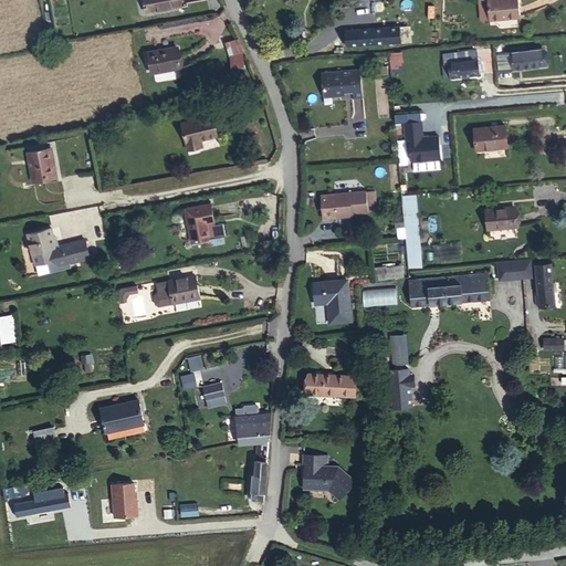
[(140,0),(144,16),(179,8),(178,0),(140,0)]
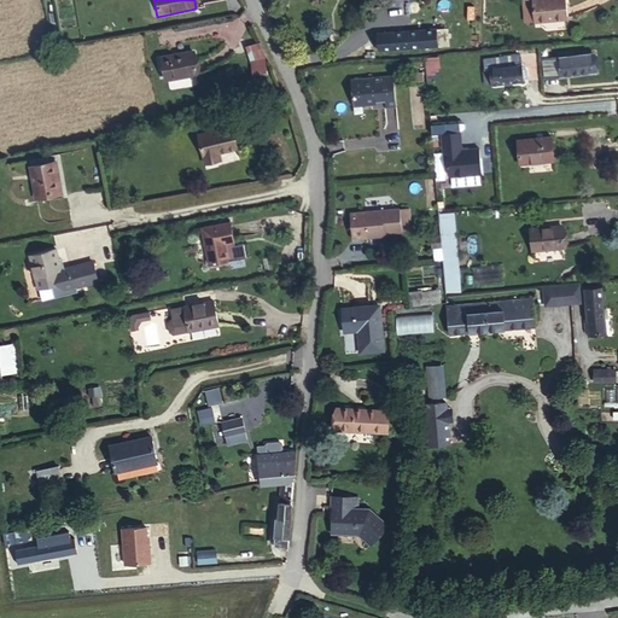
[(538,24),(536,0),(535,0),(528,1),(530,24),(538,24)]
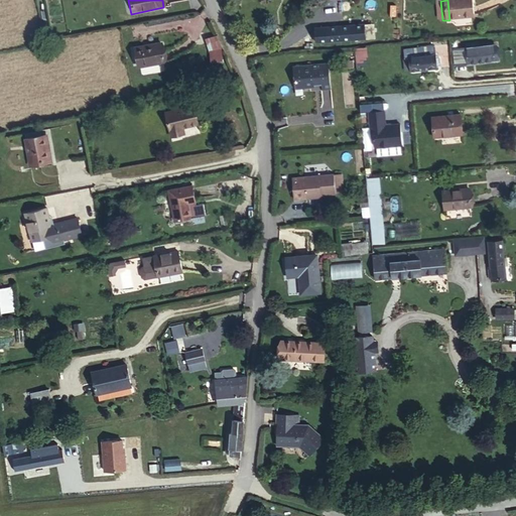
[(476,0),(447,0),(449,20),(478,17),(476,0)]
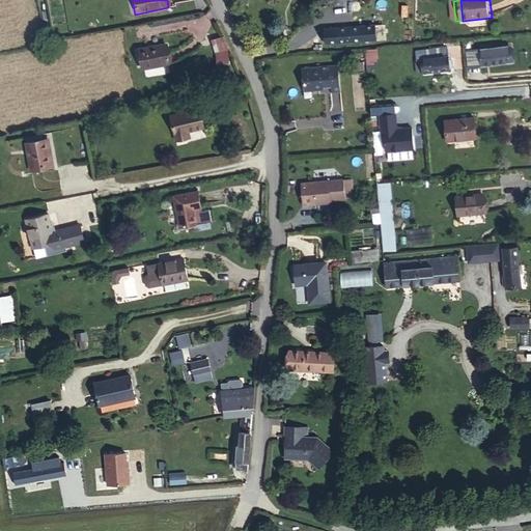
[(371,43),(371,29),(318,30),(317,45),(371,43)]
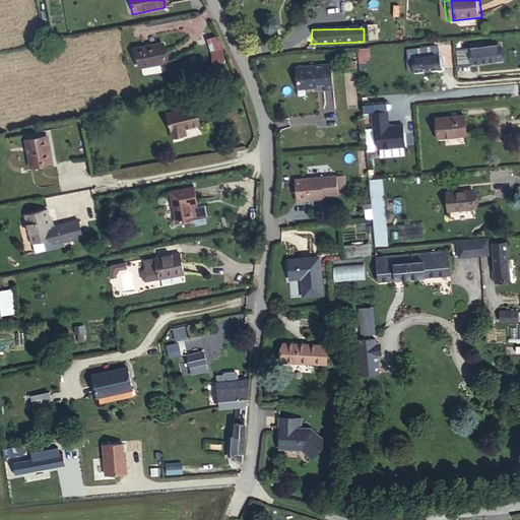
[(211,66),(223,65),(222,35),(210,35),(211,66)]
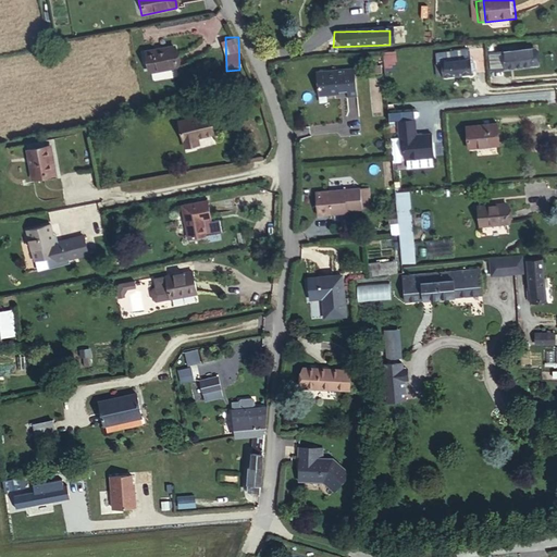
[(512,44),(498,45),(499,50),(500,67),(533,64),(532,47),(512,48),(512,44)]
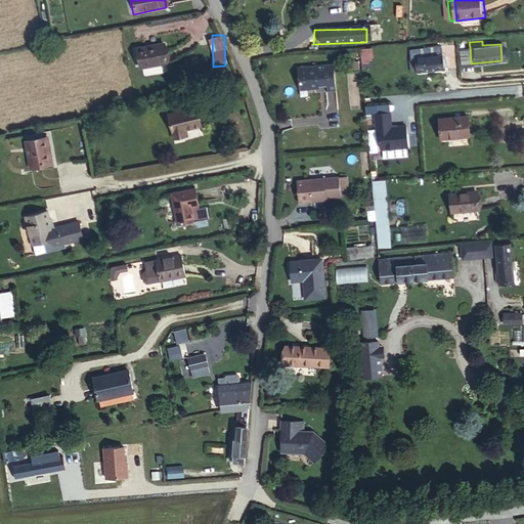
[(162,42),(133,48),(137,66),(166,60),(162,42)]
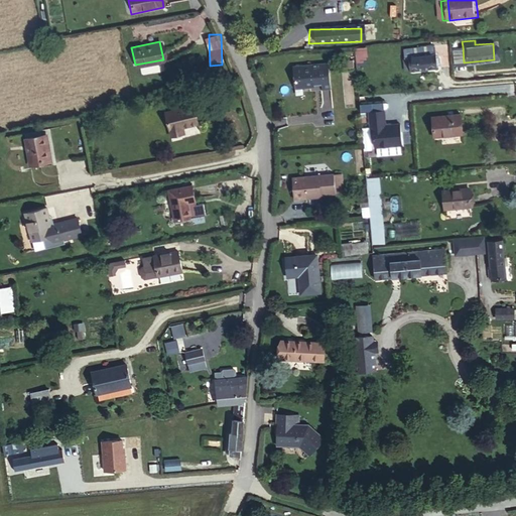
[(415,51),(440,49),(439,42),(408,44),(409,65),(415,63),(415,51)]
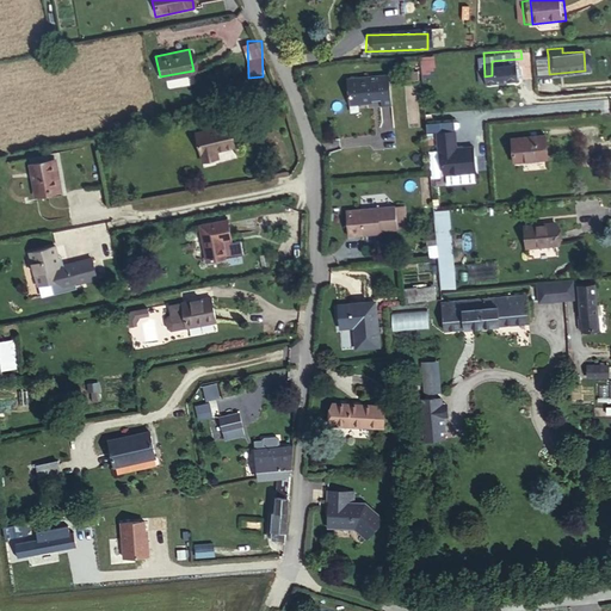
[(549,74),(548,55),(535,55),(536,75),(549,74)]
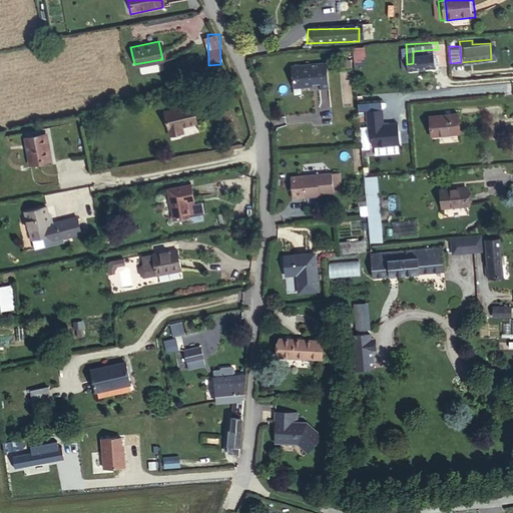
[(355,47),(347,48),(349,70),(357,70),(355,47)]
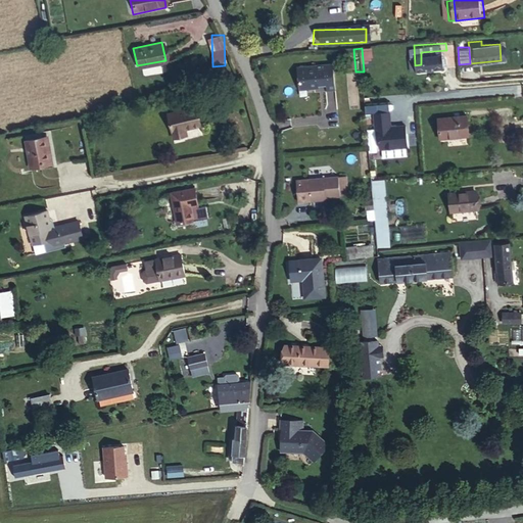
[(446,63),(446,50),(421,52),(421,64),(446,63)]
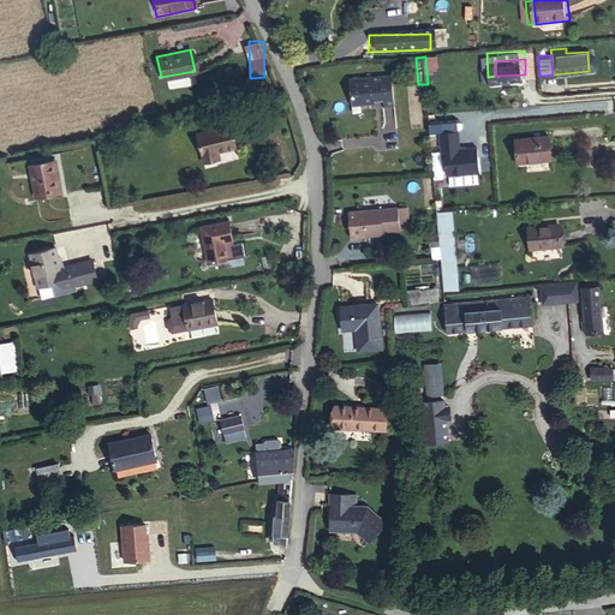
[(371,103),(372,106),(383,105),(380,76),(339,82),(342,107),(371,103)]
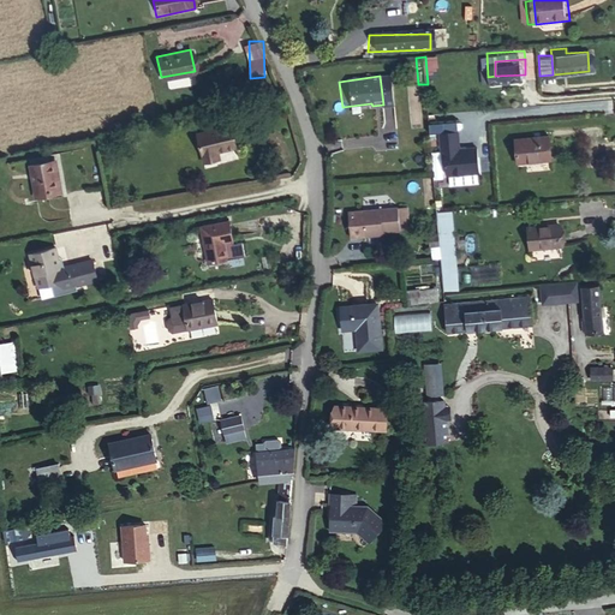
[(445,174),(481,172),(479,145),(460,147),(459,119),(429,121),(430,132),(442,131),(445,174)]
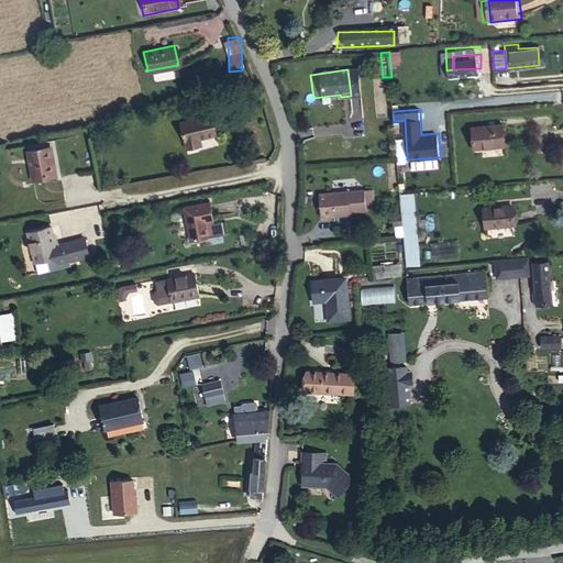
[(202,114),(170,122),(176,145),(190,142),(190,139),(207,135),(202,114)]
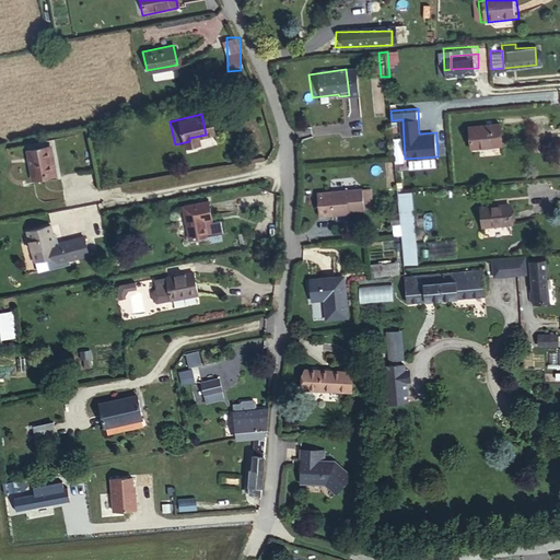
[(494,149),(492,128),(462,130),(463,152),(494,149)]
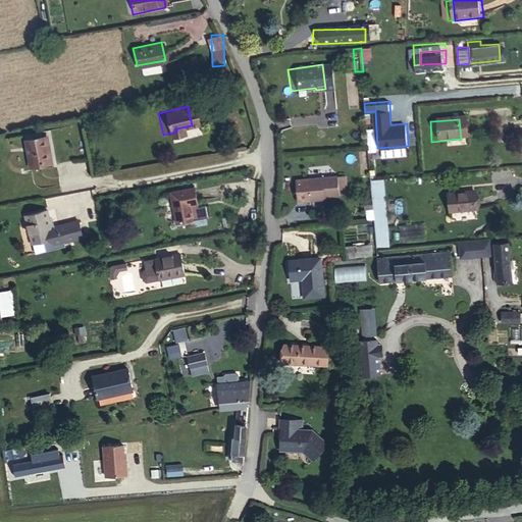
[(41,152),(39,138),(18,141),(22,166),(45,163),(43,152),(41,152)]
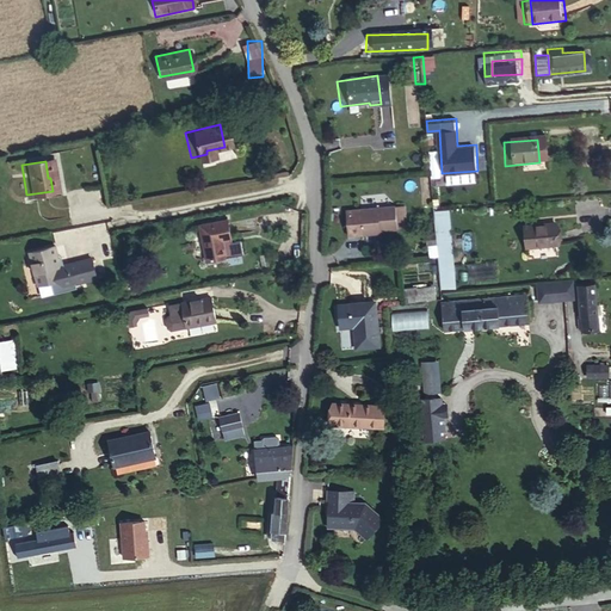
[(440,289),(456,288),(451,196),(434,197),(437,245),(430,245),(430,255),(439,255),(440,289)]
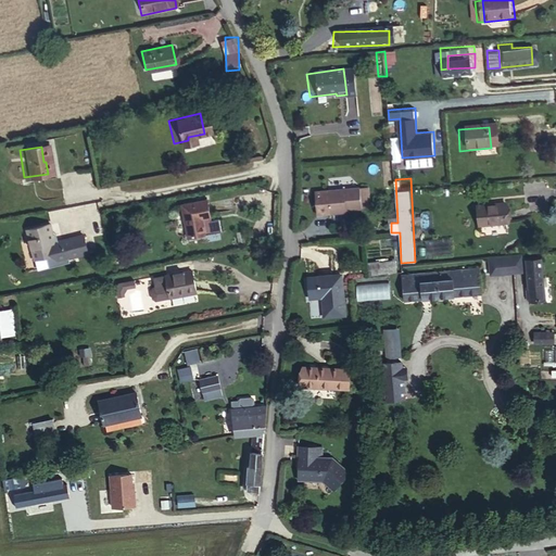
[(352,193),(354,214),(362,214),(359,192),(352,193)]
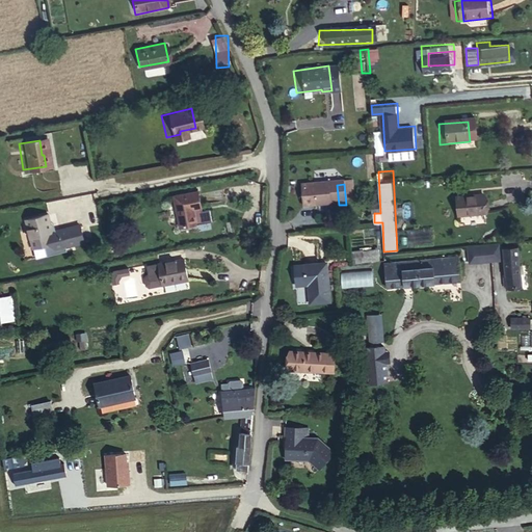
[(323,207),(339,205),(337,185),(293,188),(295,212),(323,209),(323,207)]
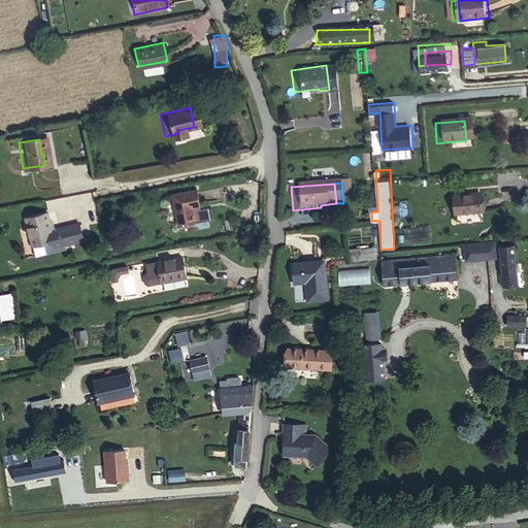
[(189,210),(198,208),(195,192),(168,198),(174,231),(192,227),(189,210)]
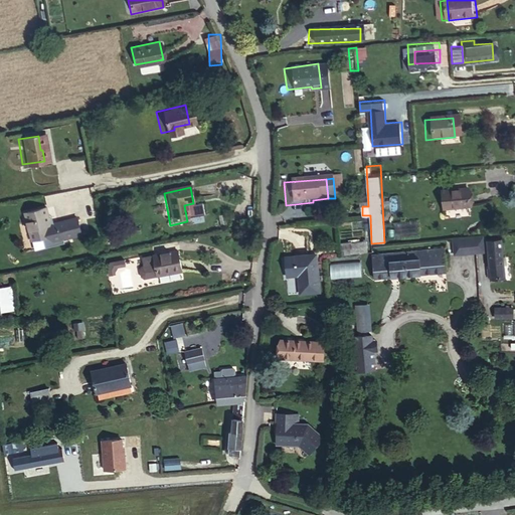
[(464,209),(462,192),(435,195),(437,212),(464,209)]
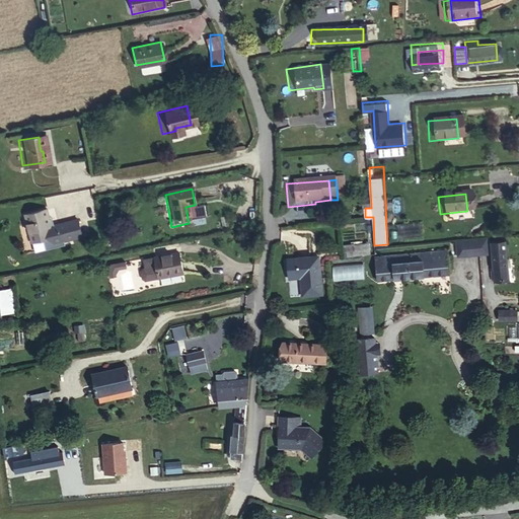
[(44,226),(40,209),(17,214),(23,242),(36,239),(43,238),(45,247),(56,245),(55,240),(63,238),(64,240),(74,238),(70,221),(44,226)]
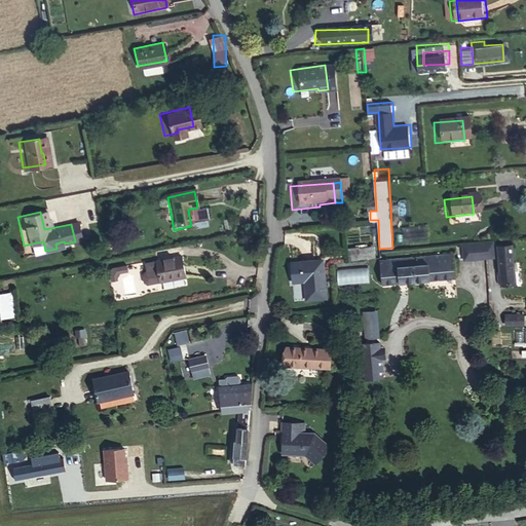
[(39,252),(45,251),(43,241),(37,242),(39,252)]
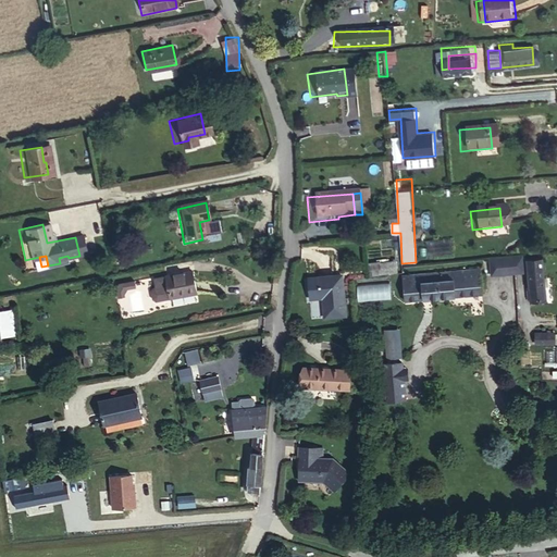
[(397,260),(370,260),(370,273),(397,273),(397,260)]
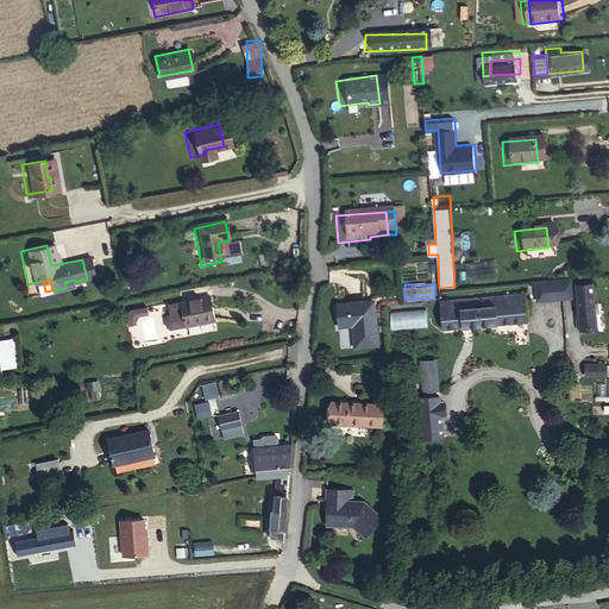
[(570,301),(567,284),(557,286),(558,303),(570,301)]
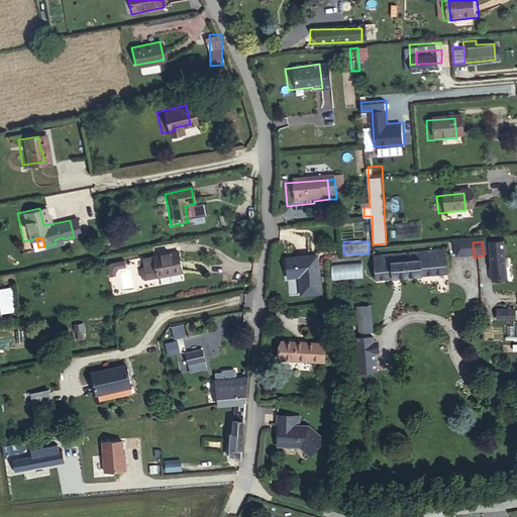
[(474,257),(473,242),(451,244),(453,260),(474,257)]
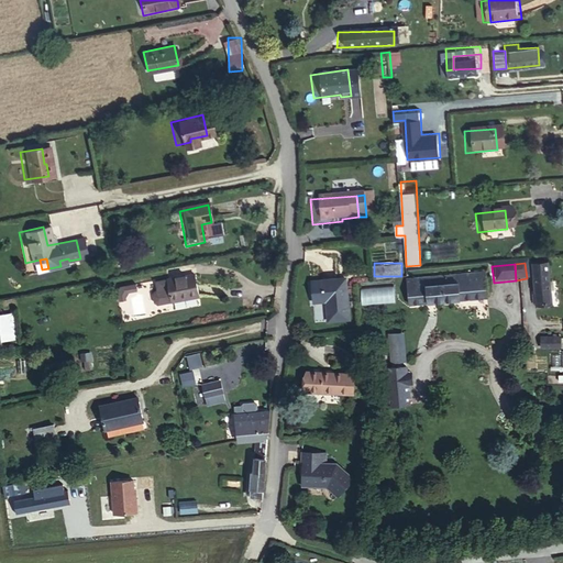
[(533,299),(550,297),(547,267),(530,269),(533,299)]
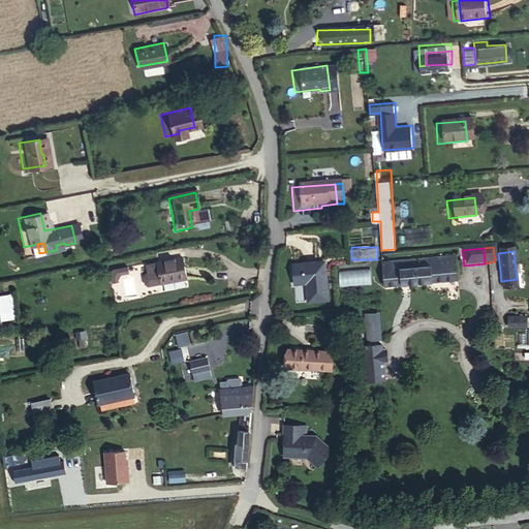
[(206,281),(203,260),(169,266),(172,274),(168,275),(166,278),(167,284),(170,286),(206,281)]
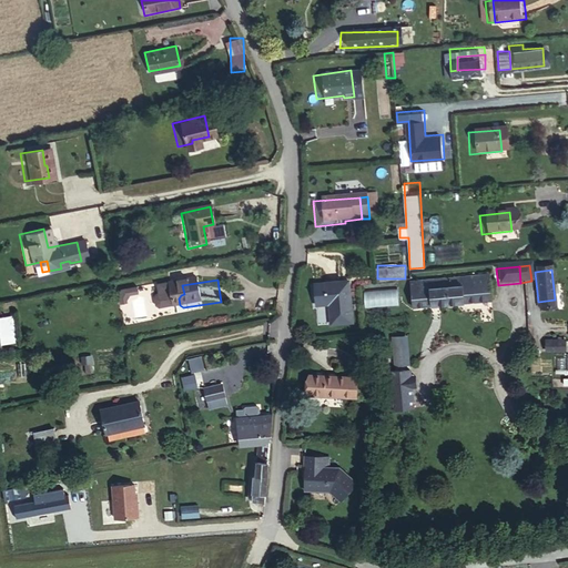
[(486,280),(404,288),(406,306),(389,308),(391,318),(459,311),(488,307),(486,280)]
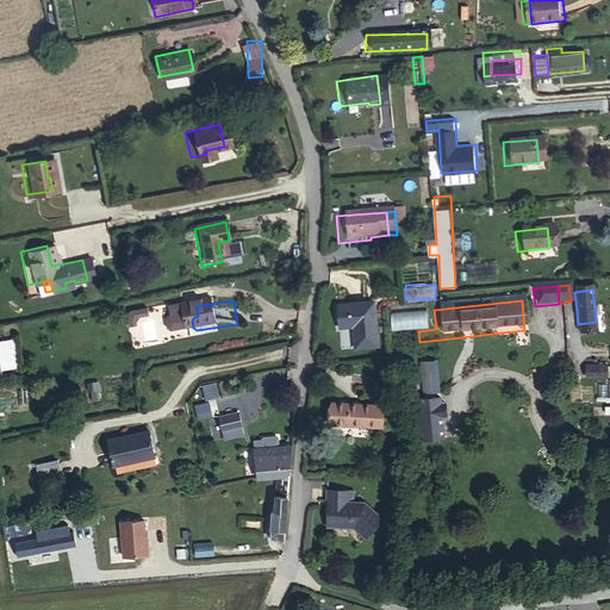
[(428,310),(391,311),(392,330),(428,329),(428,310)]
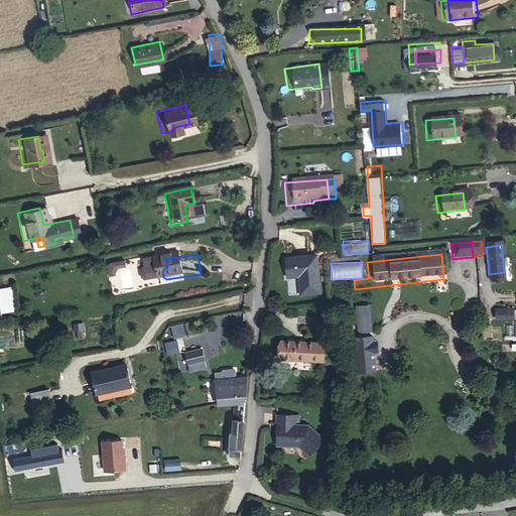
[(314,300),(311,275),(305,276),(304,264),(278,267),(280,286),(292,284),(294,302),(314,300)]
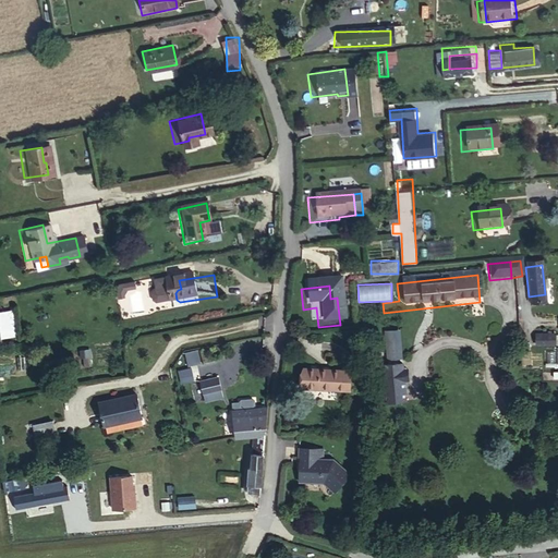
[(545,294),(529,296),(530,308),(546,307),(545,294)]
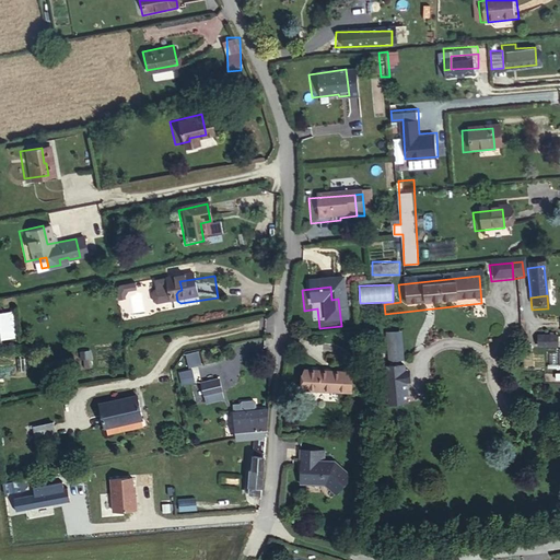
[(0,337),(15,338),(14,311),(0,310),(0,337)]
